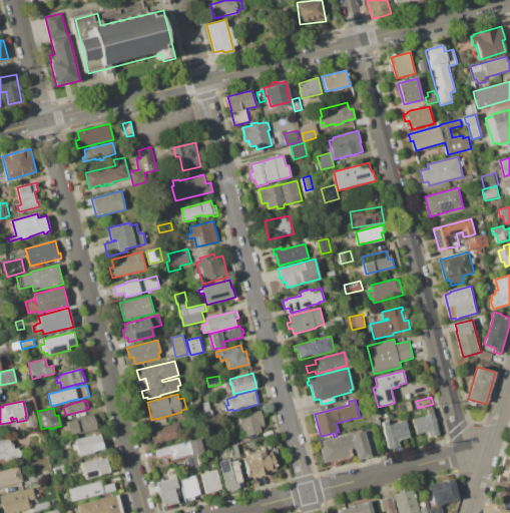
[(429,415),(428,410),(433,409),(440,434),(431,437),(429,431),(418,434),(414,419),(429,415)]
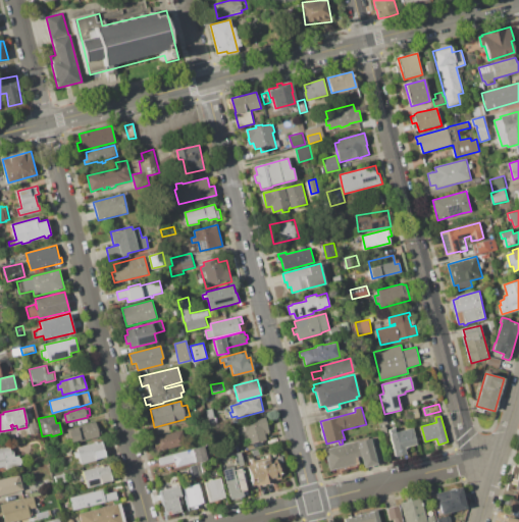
[(244,427),(243,423),(266,418),(270,433),(265,434),(267,440),(249,445),(246,434),(242,435),(241,434),(240,428),(244,427)]
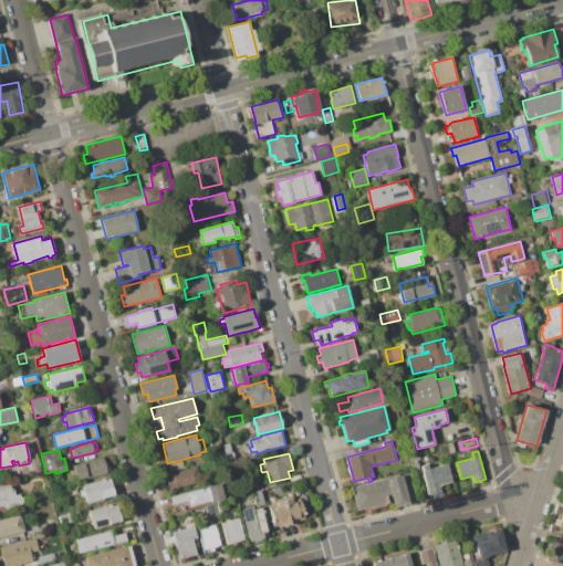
[(74,470),(73,465),(103,457),(108,472),(87,479),(86,477),(74,481),(71,471),(74,470)]
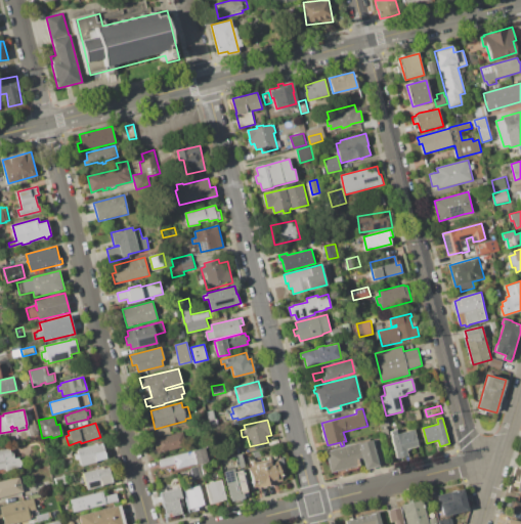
[(36,424),(39,436),(31,438),(28,426),(36,424)]
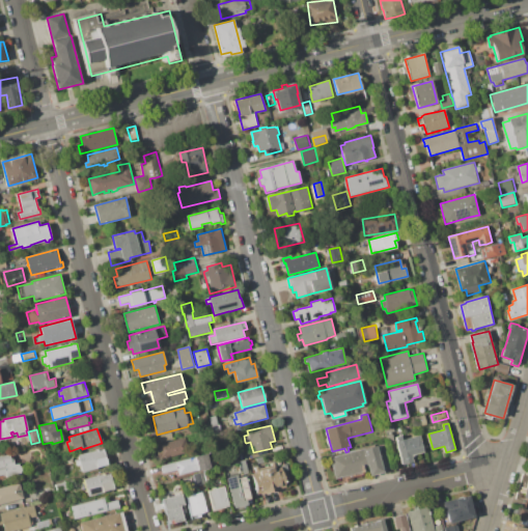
[(172,432),(174,440),(161,444),(159,437),(172,432)]
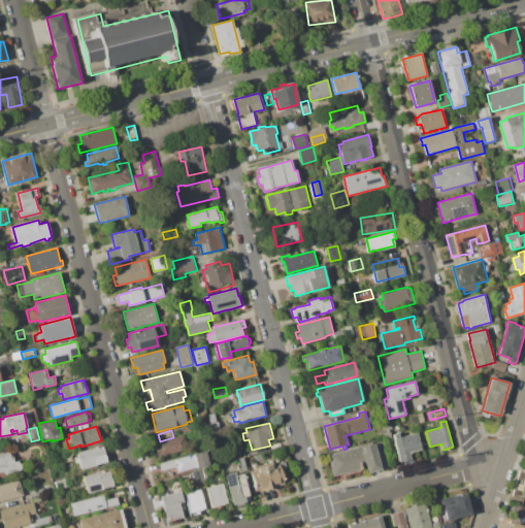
[(399,433),(399,436),(418,432),(421,449),(409,452),(411,459),(400,461),(394,434),(399,433)]
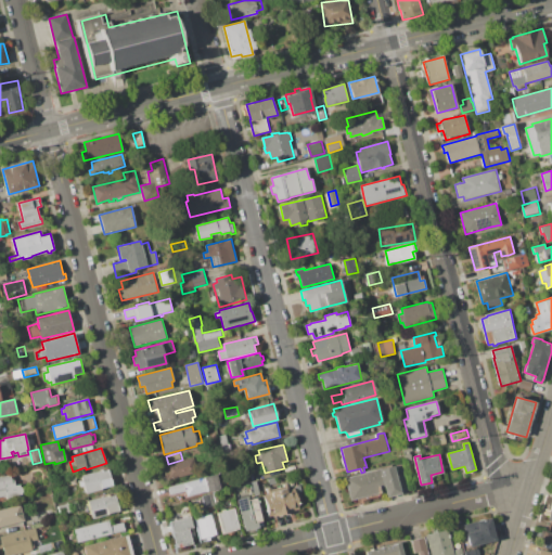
[(194,456),(199,473),(193,474),(168,480),(164,465),(168,464),(182,460),(194,456)]
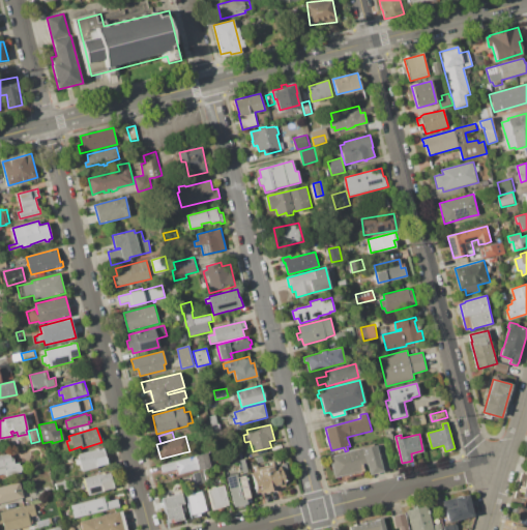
[(377,445),(384,471),(370,475),(369,470),(335,478),(330,458),(377,445)]
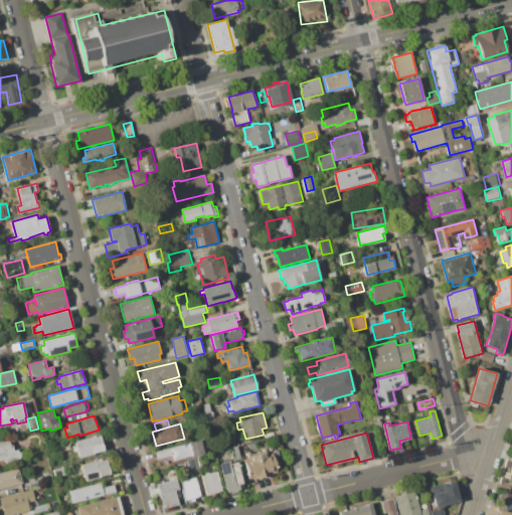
[(101,436),(105,451),(95,453),(95,455),(79,458),(75,442),(101,436)]
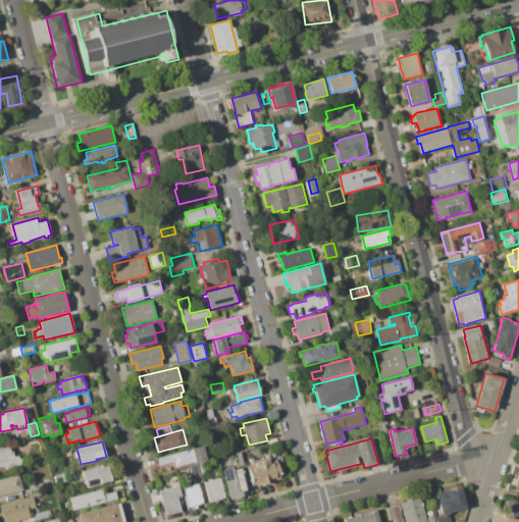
[(237,445),(240,453),(225,456),(223,448),(237,445)]
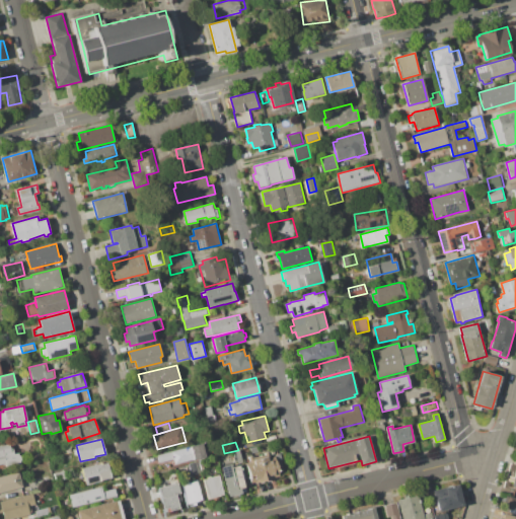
[(202,443),(206,456),(174,464),(173,459),(159,463),(157,455),(202,443)]
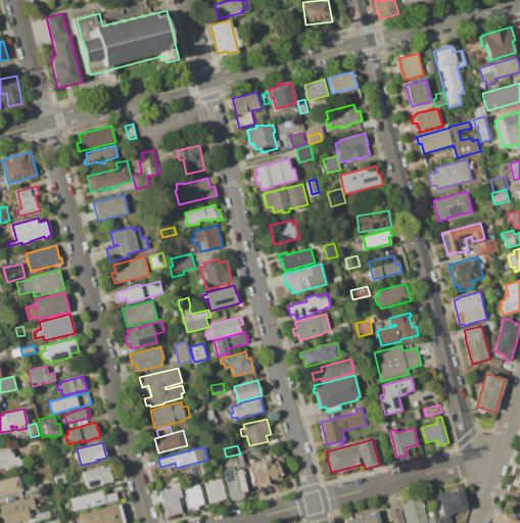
[(21,465),(21,467),(7,470),(7,469),(4,469),(4,468),(0,469),(0,449),(9,447),(11,453),(13,452),(15,458),(19,457),(20,459),(21,460),(22,463),(21,465)]
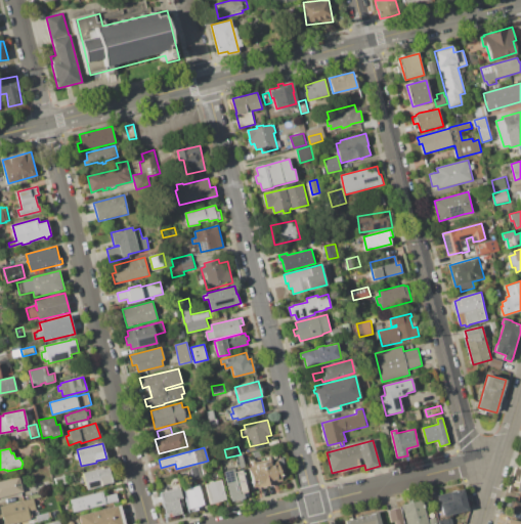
[(267,449),(268,454),(255,457),(254,452),(267,449)]
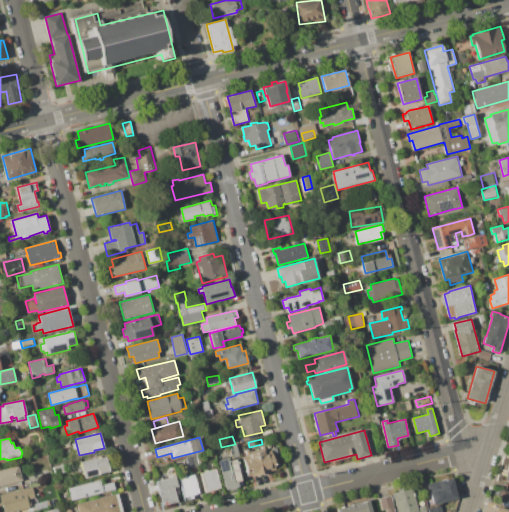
[(247,456),(247,452),(247,451),(251,450),(251,451),(263,448),(263,447),(266,446),(267,452),(272,451),(277,470),(262,474),(248,477),(247,473),(245,474),(244,471),(246,470),(243,457),(247,456)]
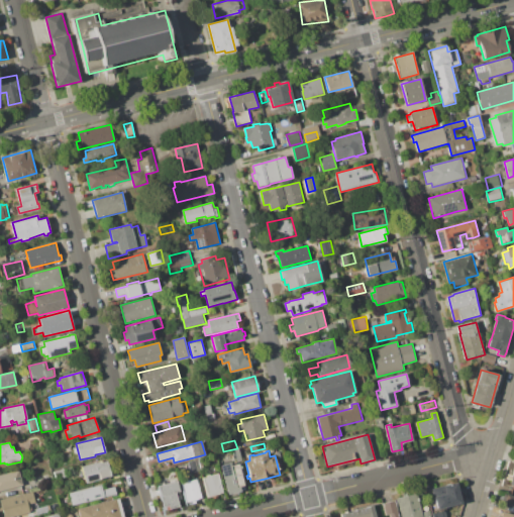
[(200,458),(203,470),(190,473),(187,462),(200,458)]
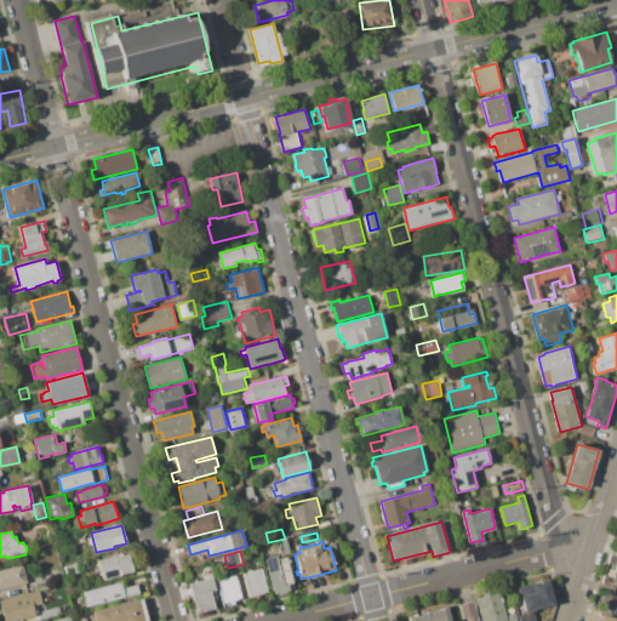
[(129,553),(133,573),(121,575),(123,576),(103,581),(102,571),(98,573),(96,560),(129,553)]
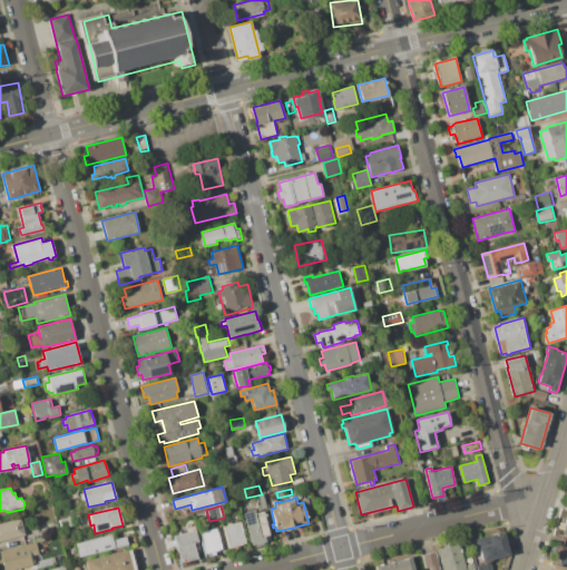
[(252,511),(252,513),(265,510),(269,524),(266,526),(270,540),(265,541),(251,546),(243,513),(252,511)]
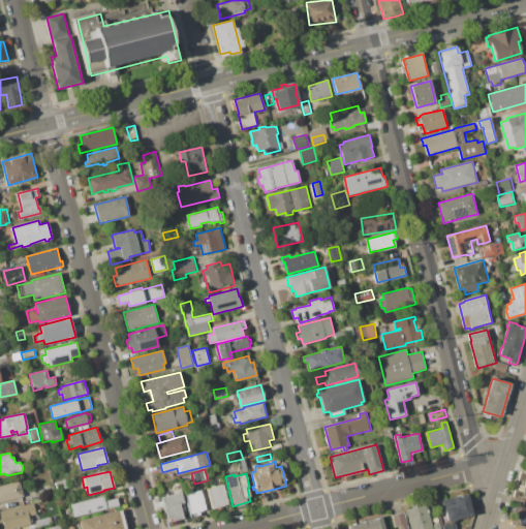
[(66,479),(68,488),(58,491),(56,483),(66,479)]
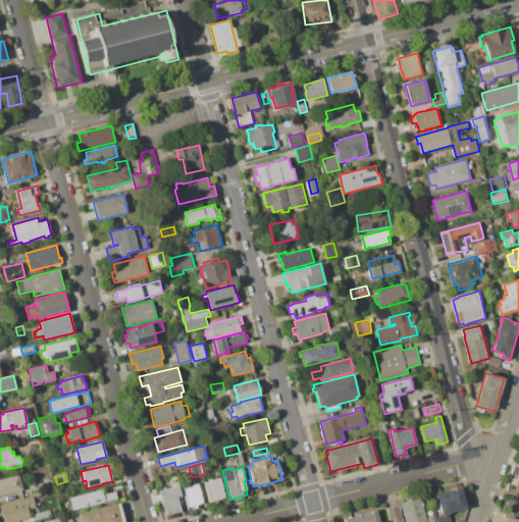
[(0,479),(19,474),(23,489),(0,496),(0,479)]
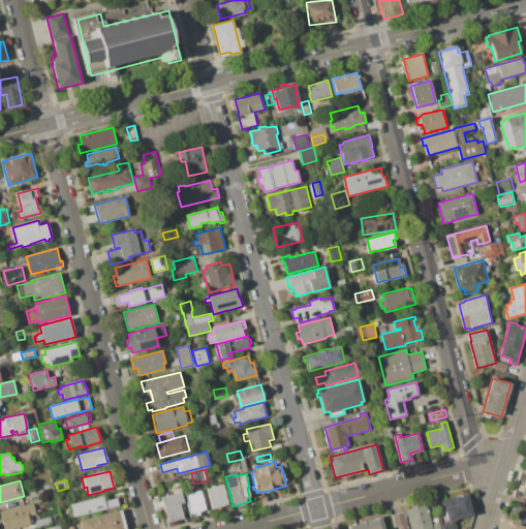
[(212,488),(212,486),(215,485),(215,487),(223,485),(228,504),(212,508),(208,489),(212,488)]
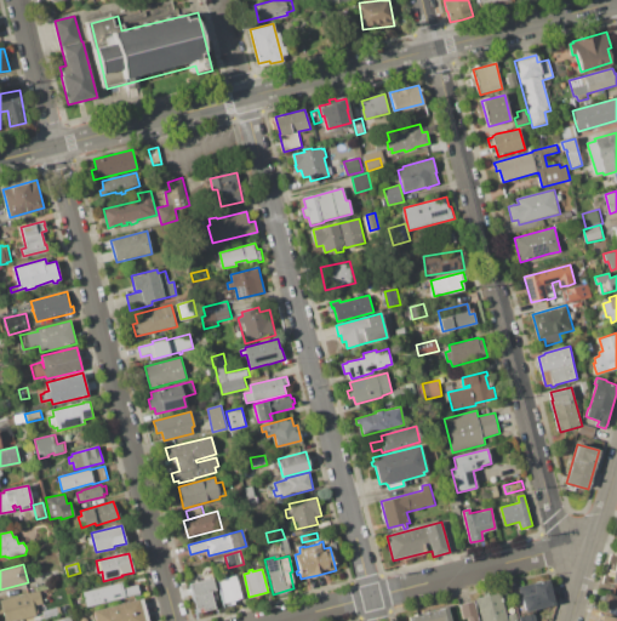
[(224,580),(223,577),(227,577),(227,579),(236,576),(243,598),(239,599),(239,600),(224,604),(218,581),(224,580)]
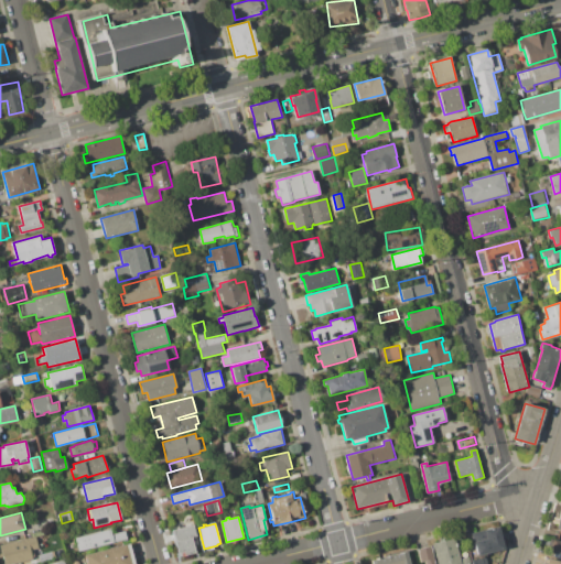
[(194,525),(196,537),(193,537),(196,553),(185,555),(185,552),(180,553),(173,530),(194,525)]
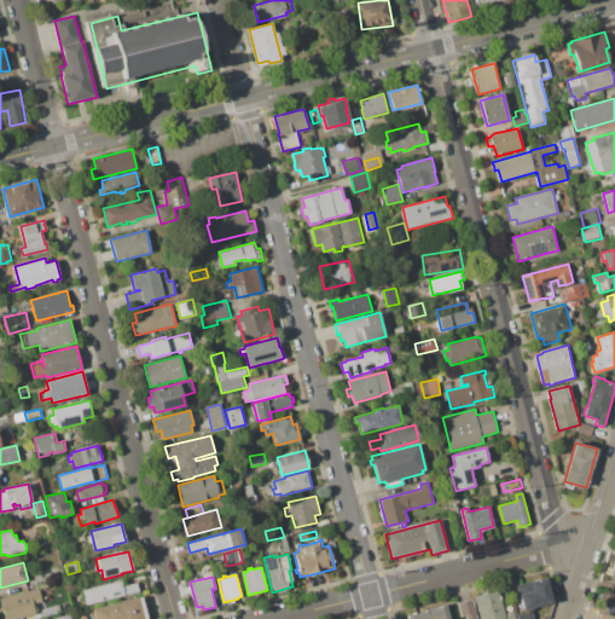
[(546,578),(552,601),(523,608),(517,585),(546,578)]
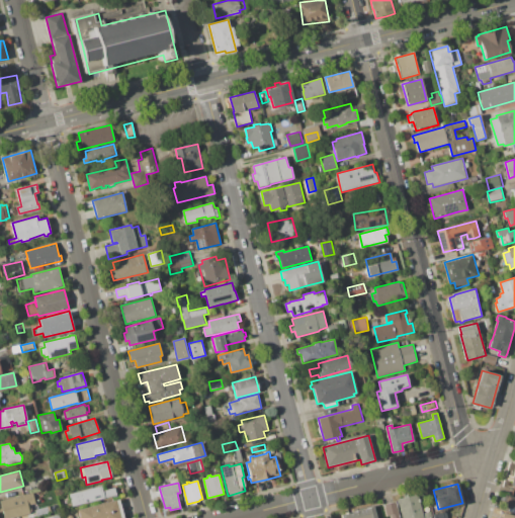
[(102,486),(103,491),(115,487),(117,495),(73,506),(69,494),(102,486)]
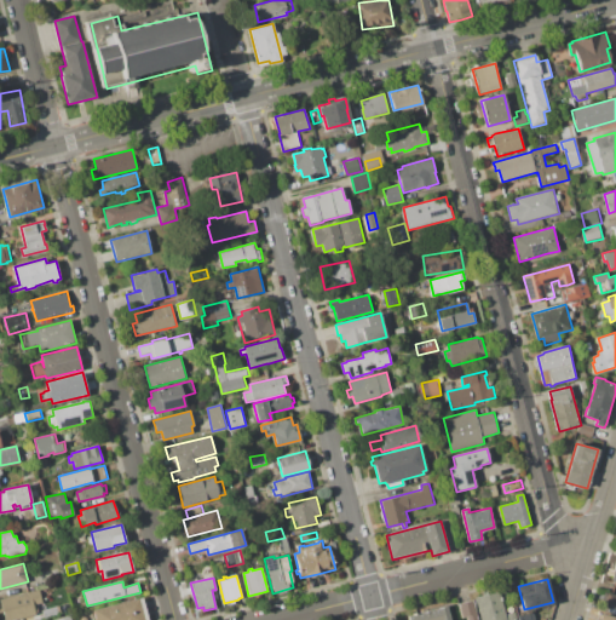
[(0,600),(39,590),(41,596),(42,603),(36,604),(39,612),(35,613),(36,615),(15,619),(4,619),(0,600)]
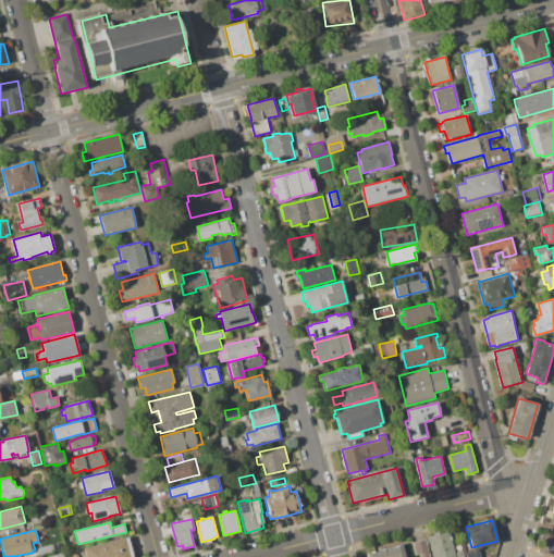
[(450,531),(456,556),(452,556),(432,556),(428,536),(450,531)]
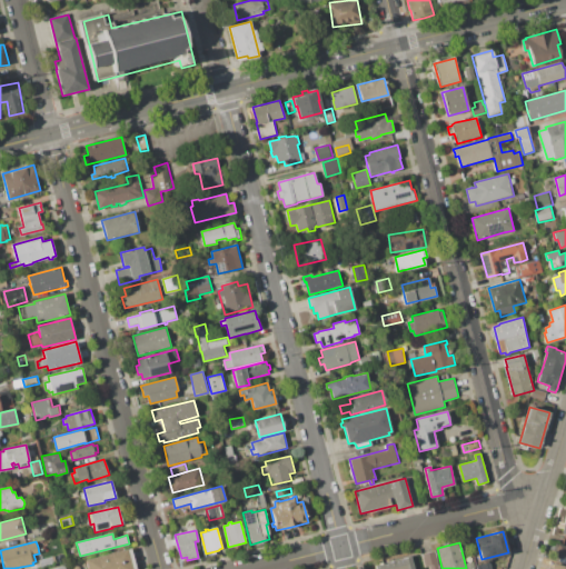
[(565,562),(550,559),(555,542),(565,545),(565,562)]
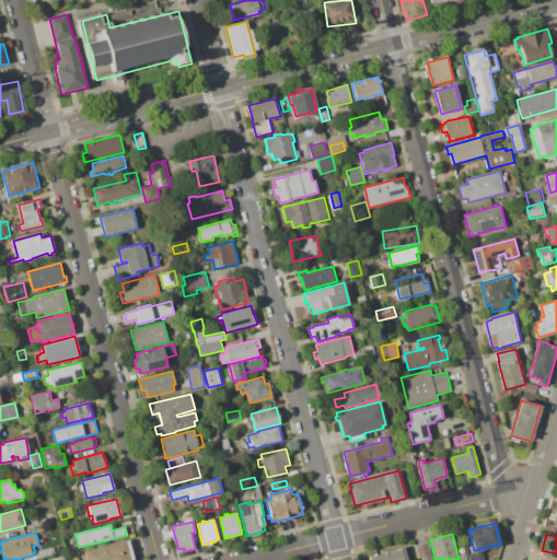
[(129,539),(135,559),(86,559),(84,551),(129,539)]
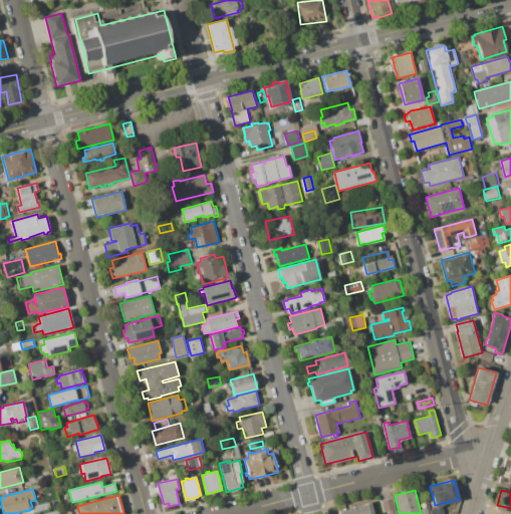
[(394,497),(397,513),(389,513),(388,511),(385,512),(381,500),(394,497)]
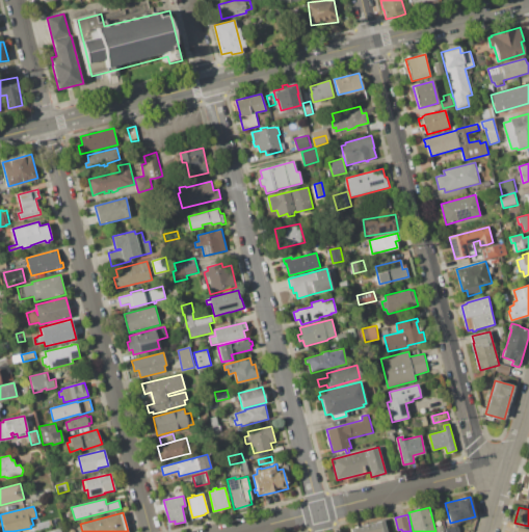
[(51,520),(53,527),(40,531),(37,524),(51,520)]
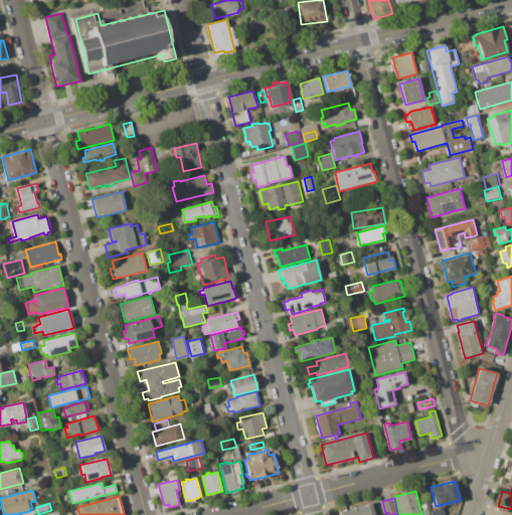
[(340,514),(340,512),(345,510),(345,509),(347,509),(347,510),(373,503),(375,514),(340,514)]
